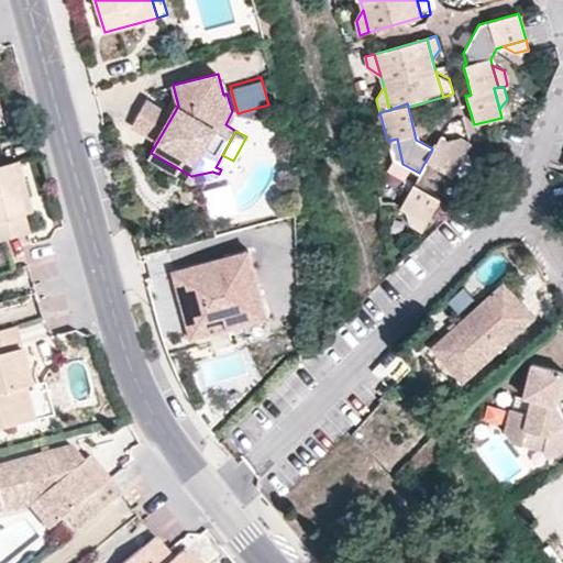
[(461,135),(444,140),(464,152),(470,143),(461,135)]
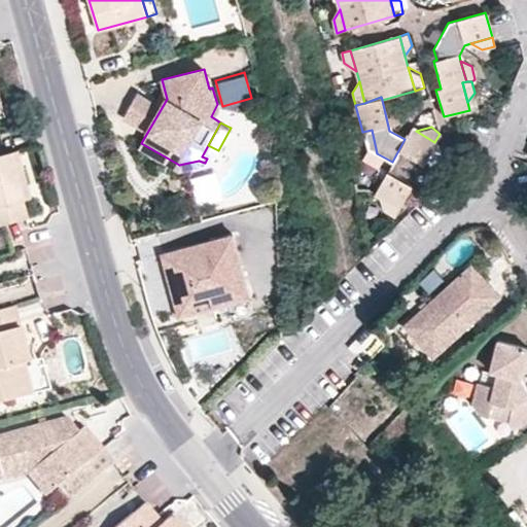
[(410,128),(405,139),(392,162),(374,196),(379,199),(399,210),(434,142),(416,131),(410,128)]
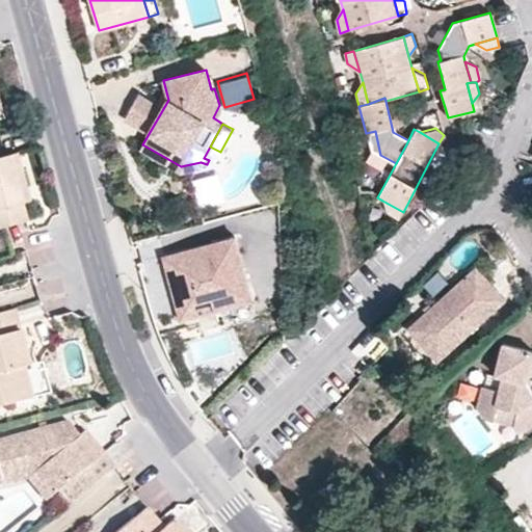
[(375,131),(366,133),(370,149),(380,155),(375,131)]
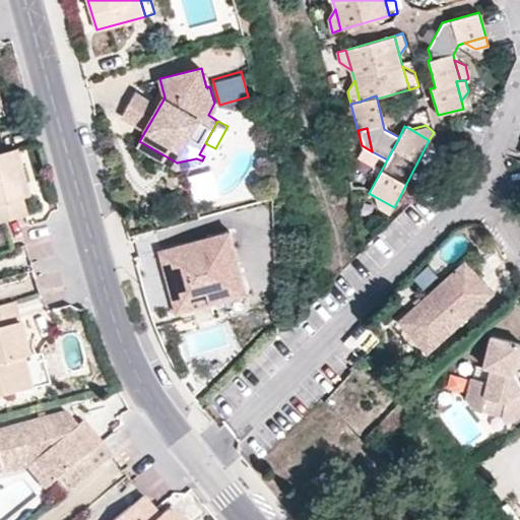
[(13,171),(21,169),(15,148),(0,152),(0,220),(25,214),(20,197),(13,171)]
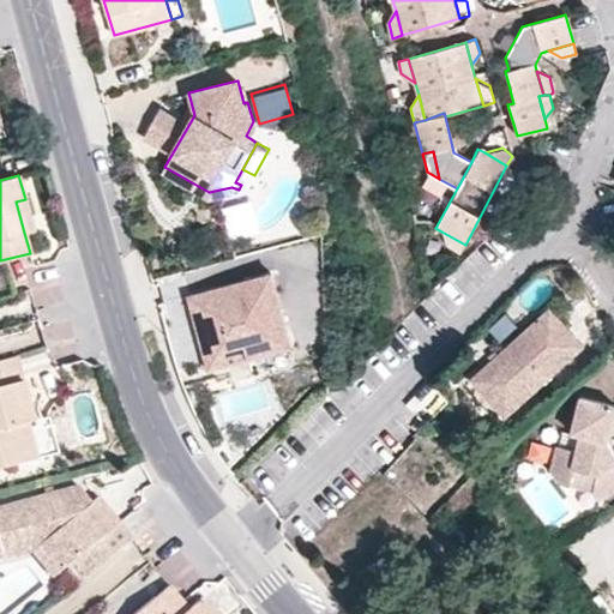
[(221,206),(232,239),(262,229),(251,197),(221,206)]
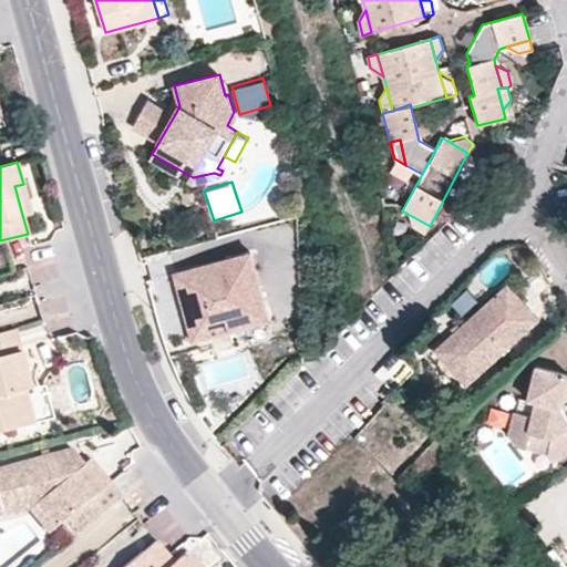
[(31,212),(23,184),(14,186),(22,215),(31,212)]
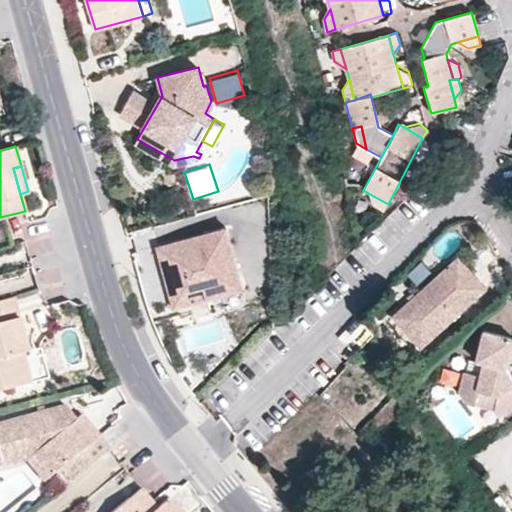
[(388,204),(368,193),(371,204),(384,211),(388,204)]
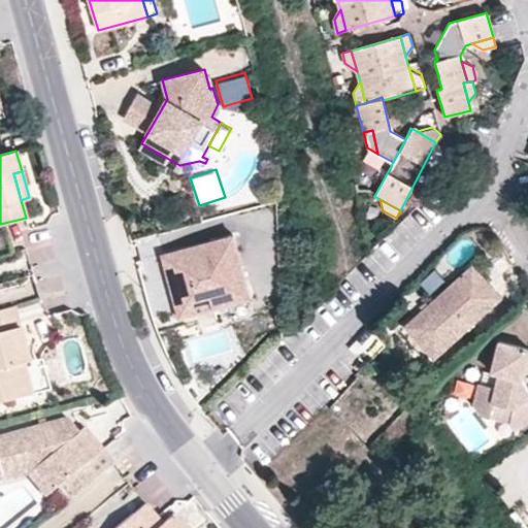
[(174,289),(182,315),(254,294),(235,232),(164,254),(171,278),(177,276),(182,288),(174,289)]
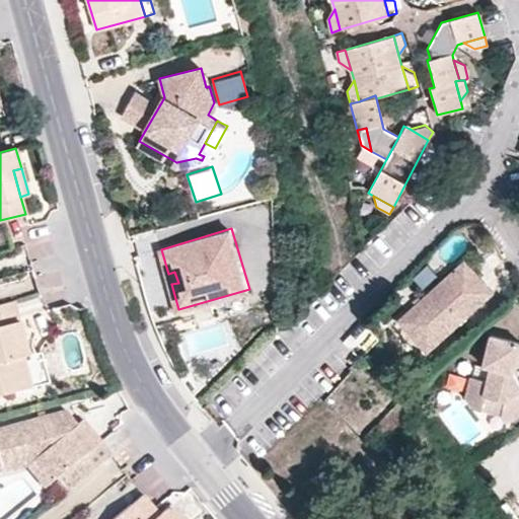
[(465,257),(455,268),(483,297),(493,288),(465,257)]
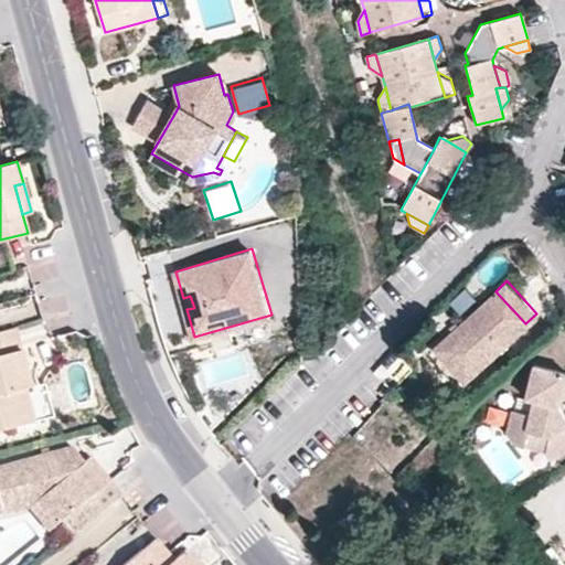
[(525,323),(496,291),(436,347),(466,376),(525,323)]
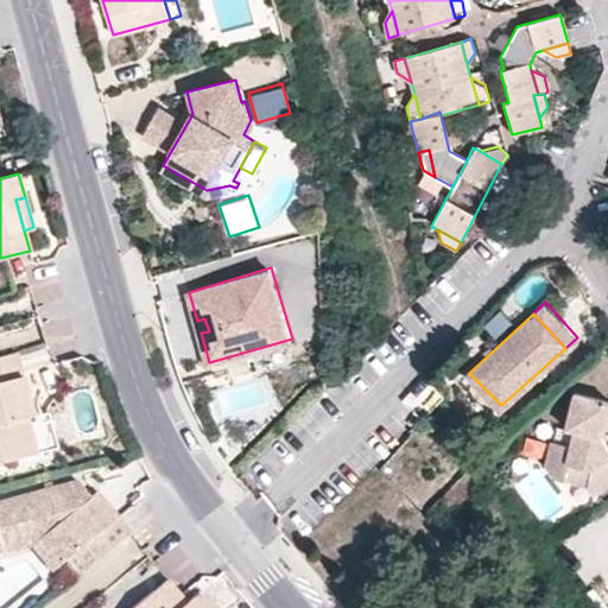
[(209,331),(204,318),(197,321),(201,333),(209,331)]
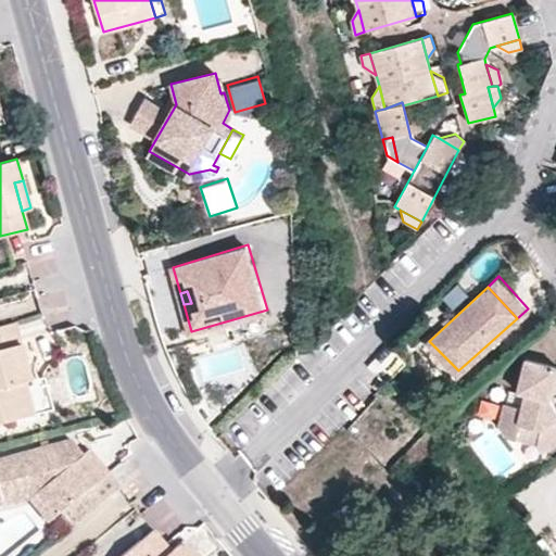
[(29,378),(15,320),(0,325),(0,420),(33,413),(25,379),(29,378)]
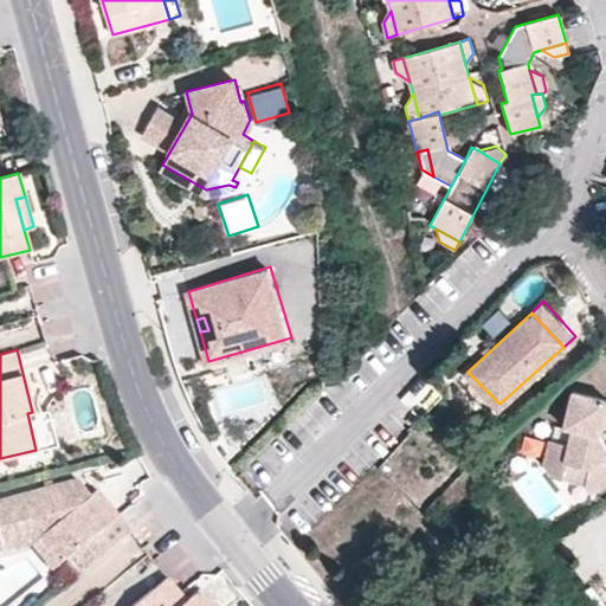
[(562,391),(556,426),(566,427),(565,444),(554,440),(543,440),(540,459),(549,474),(584,481),(590,490),(605,479),(605,446),(598,433),(605,427),(605,403),(599,401),(599,397),(562,391)]
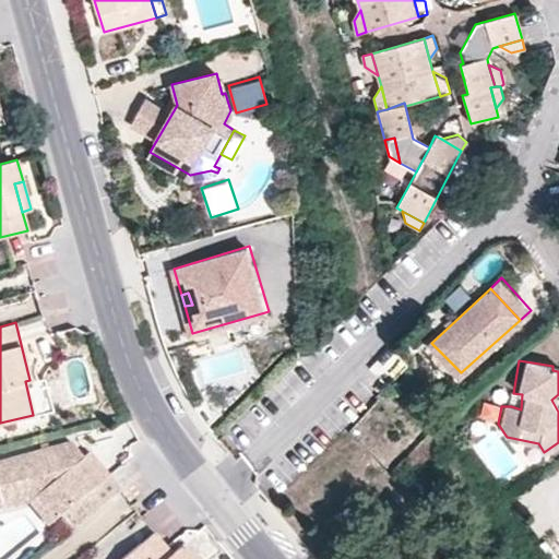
[(513,393),(511,406),(521,409),(522,394),(513,393)]
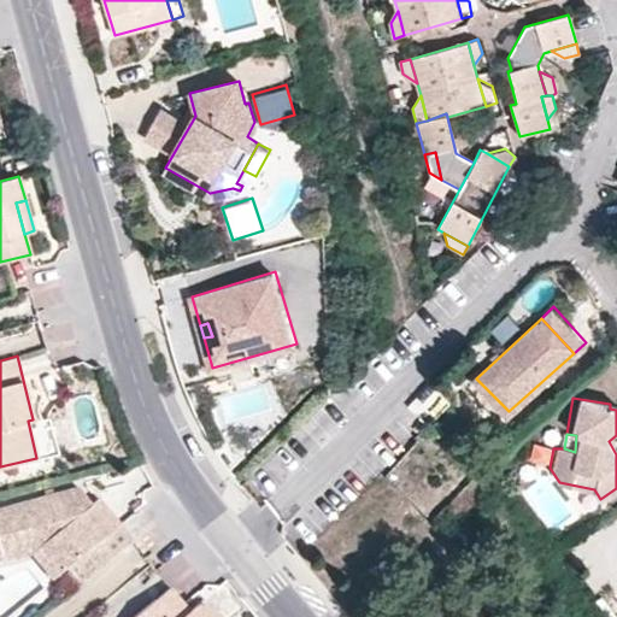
[(133,539),(118,521),(105,530),(86,507),(89,504),(77,485),(0,505),(0,551),(40,539),(51,577),(60,575),(65,594),(133,539)]
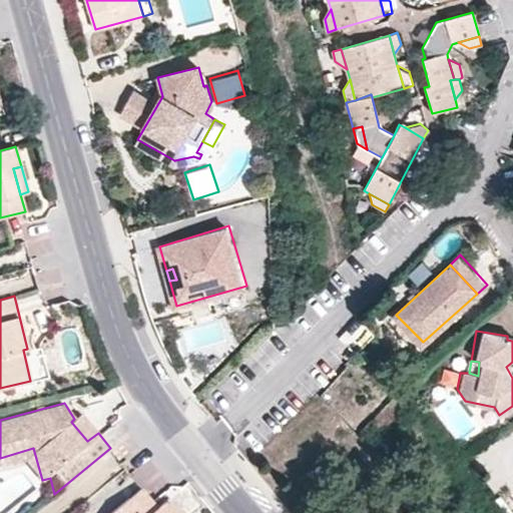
[(82,414),(74,419),(71,422),(87,441),(98,433),(82,414)]
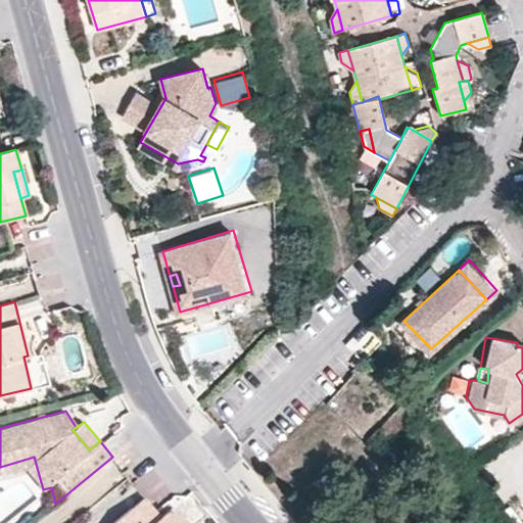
[(34,457),(0,467),(0,474),(22,469),(29,492),(43,489),(34,457)]
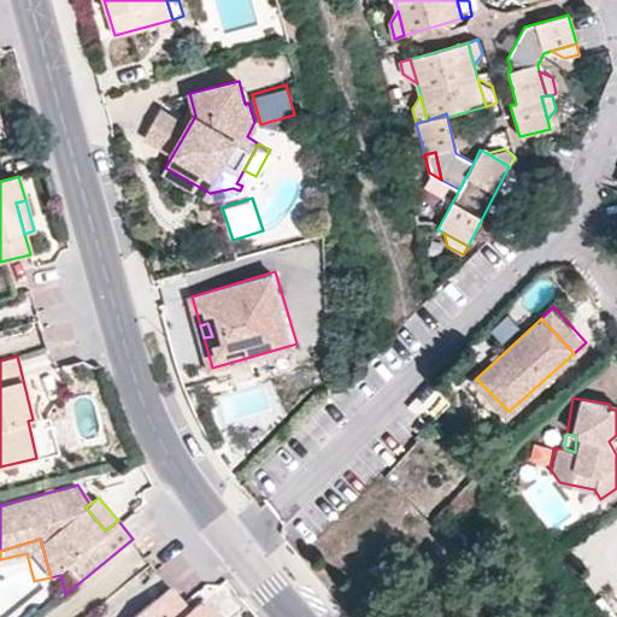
[(170,586),(133,616),(222,616),(217,610),(215,612),(204,598),(189,610),(170,586)]
